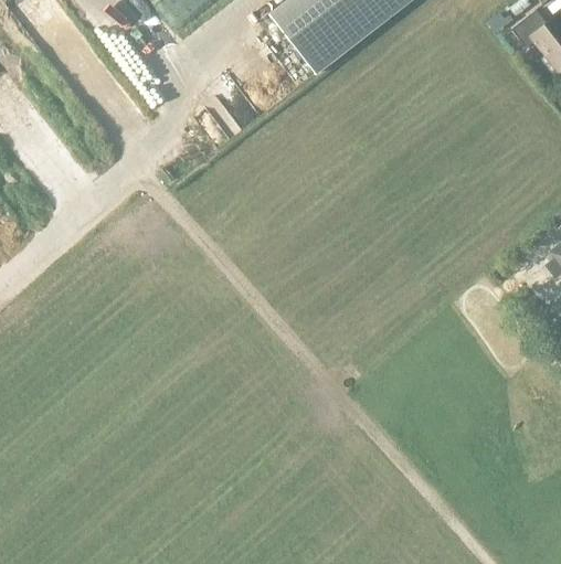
[(151,0),(172,30),(214,0),(151,0)]
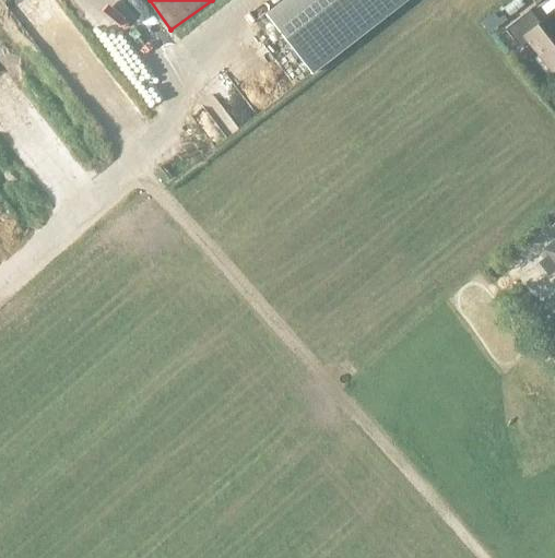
[(285,0),(268,13),(315,74),(410,0),(285,0)]
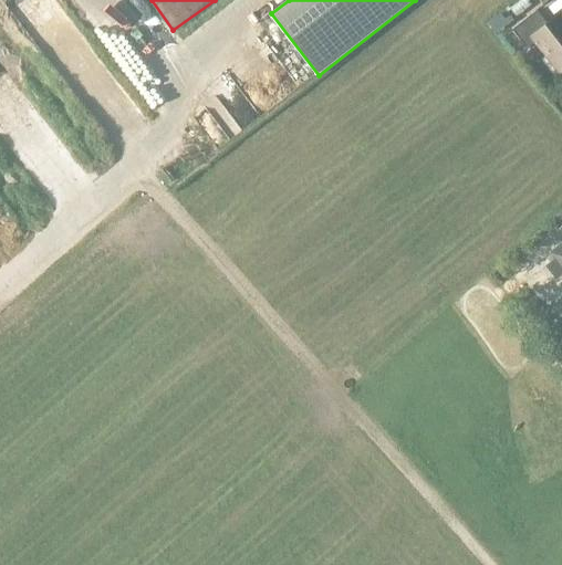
[(154,54),(115,11),(108,17),(96,3),(83,16),(149,91),(159,82),(143,64),(154,54)]
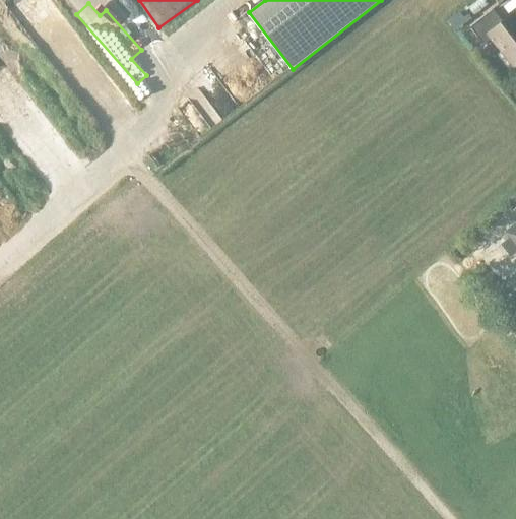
[(487,43),(494,37),(515,64),(515,11),(505,19),(496,7),(472,25),(487,43)]
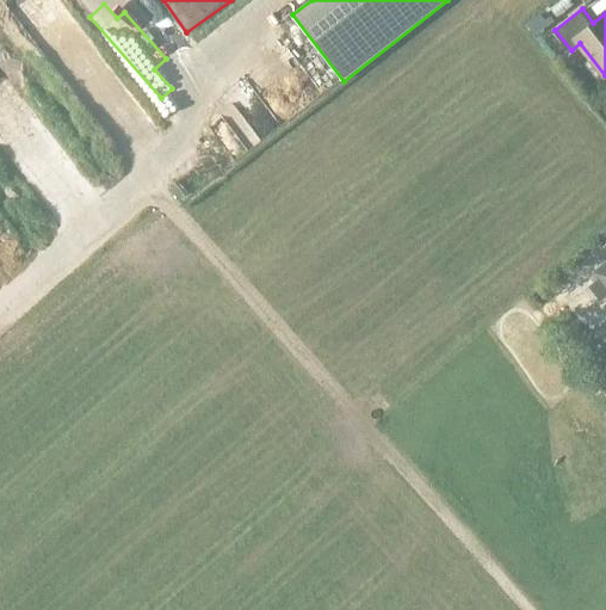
[(208,105),(226,148),(272,129),(255,86),(208,105)]
